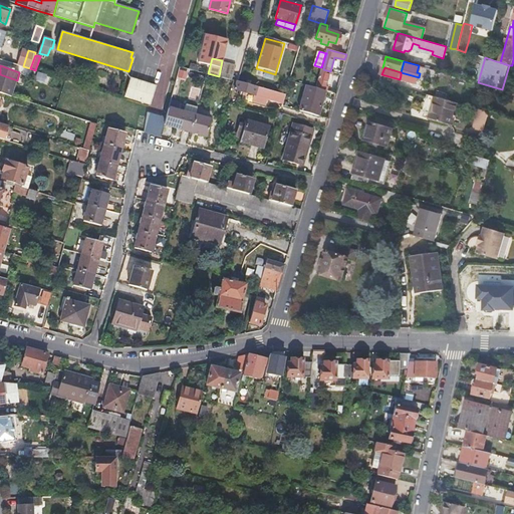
[(318,80),(315,88),(324,90),(327,91),(329,86),(326,85),(329,74),(332,75),(333,72),(330,71),(323,69),(321,68),(318,80)]
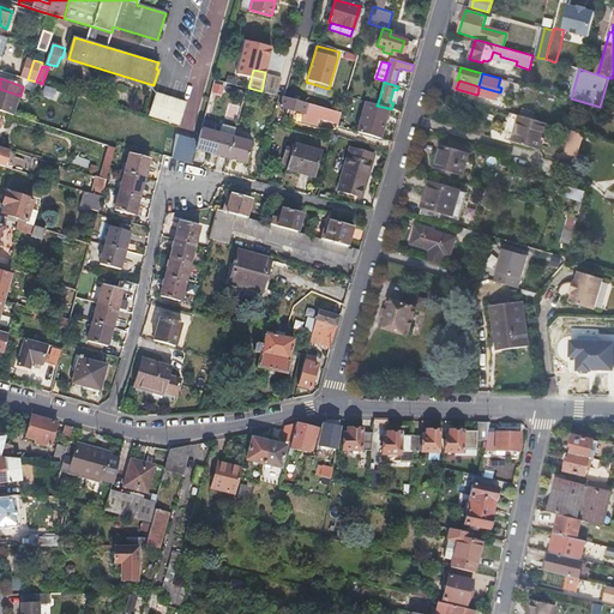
[(304,83),(301,92),(312,96),(314,86),(304,83)]
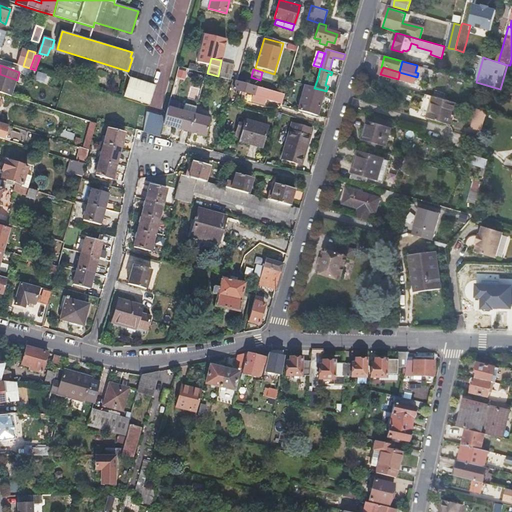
[(399,72),(399,75),(404,77),(403,79),(415,83),(417,77),(399,72)]
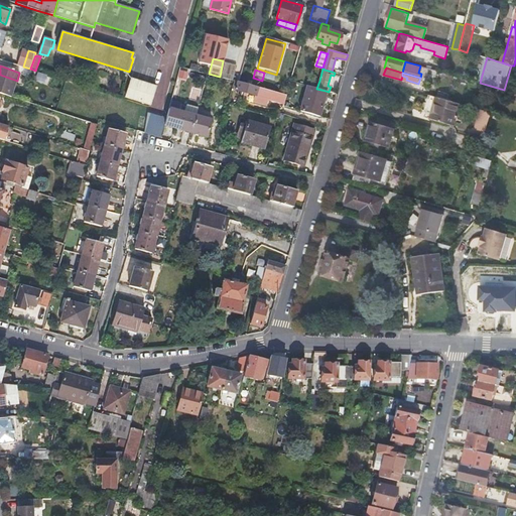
[(17,81),(0,75),(0,93),(12,97),(17,81)]
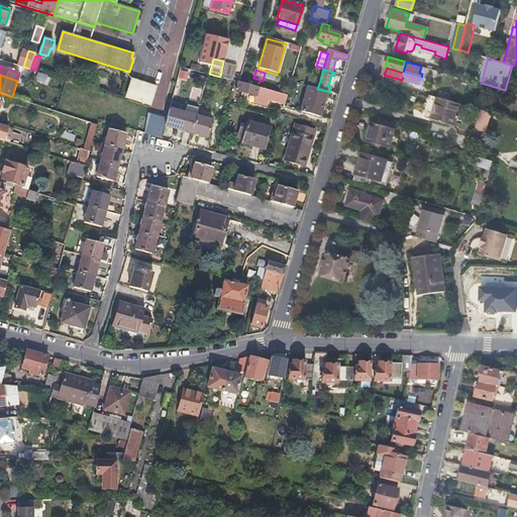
[(132,79),(127,96),(149,103),(154,87),(132,79)]
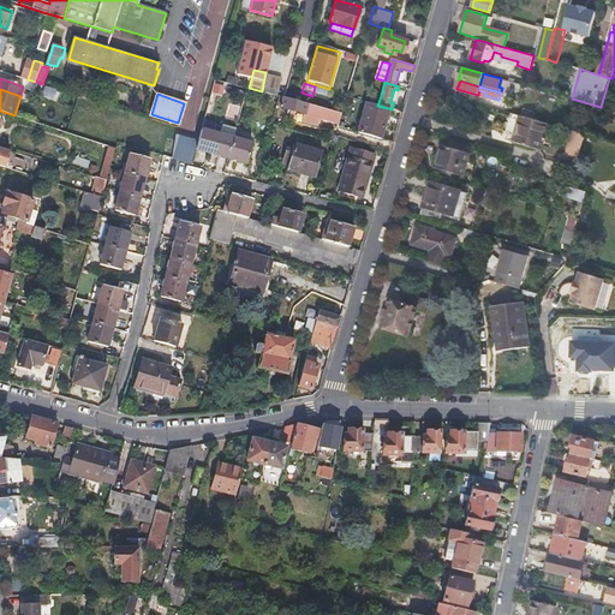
[(370,103),(377,106),(381,96),(374,94),(370,103)]
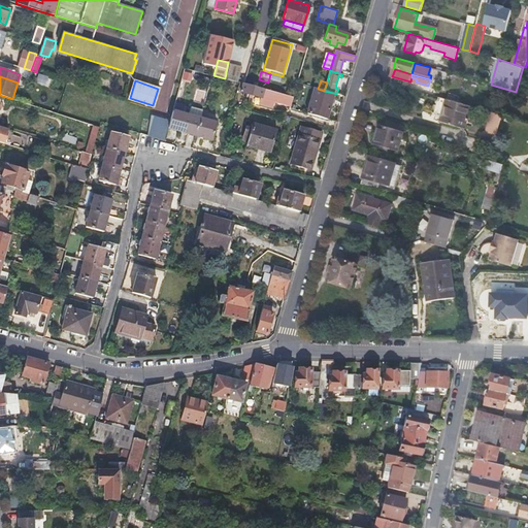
[(291,108),(294,97),(245,83),(242,92),(262,97),(275,100),(288,104),(287,107),(291,108)]
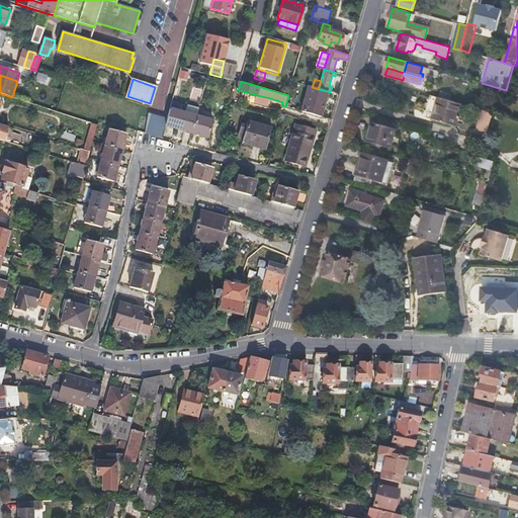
[(320,116),(327,91),(318,89),(312,87),(308,86),(300,111),(309,113),(320,116)]
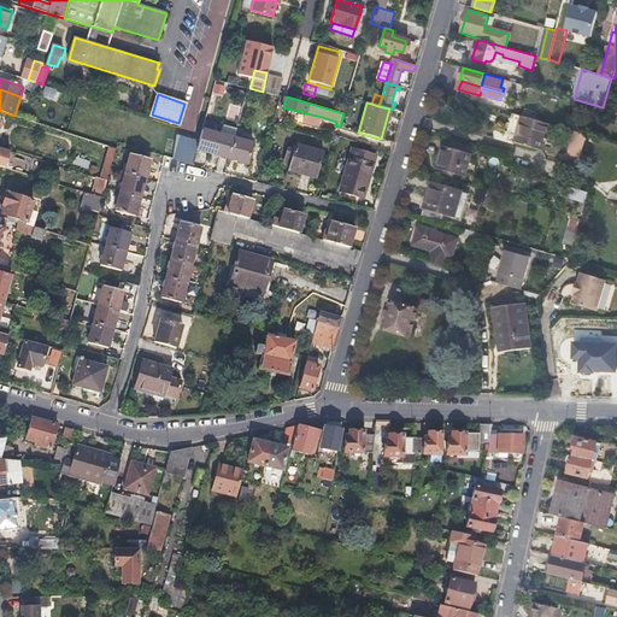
[(322,117),(306,113),(304,121),(321,124),(322,117)]
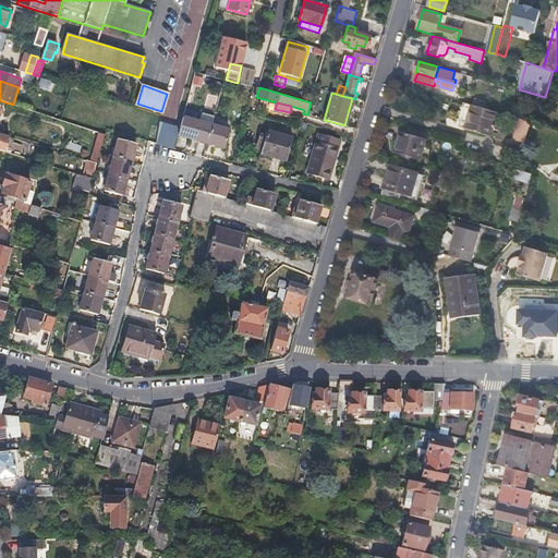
[(498,112),(473,105),(465,128),(492,135),(498,112)]
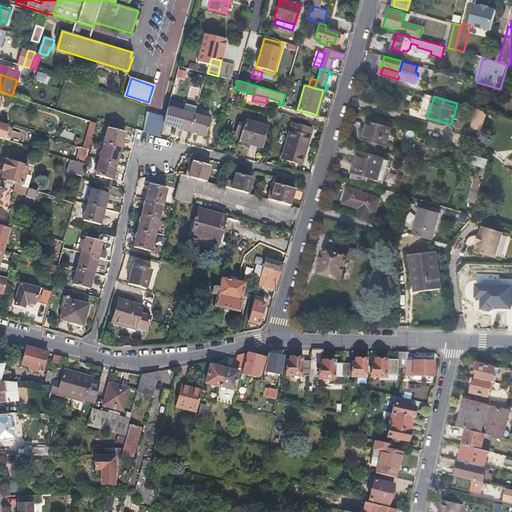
[(184,112),(195,115),(197,107),(186,104),(184,112)]
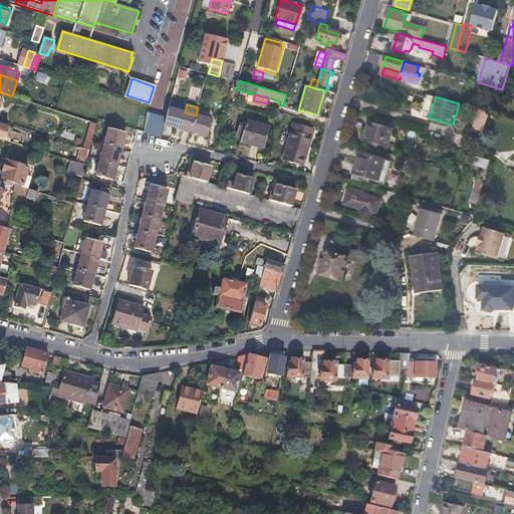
[(192,133),(196,115),(185,112),(169,108),(165,125),(192,133)]
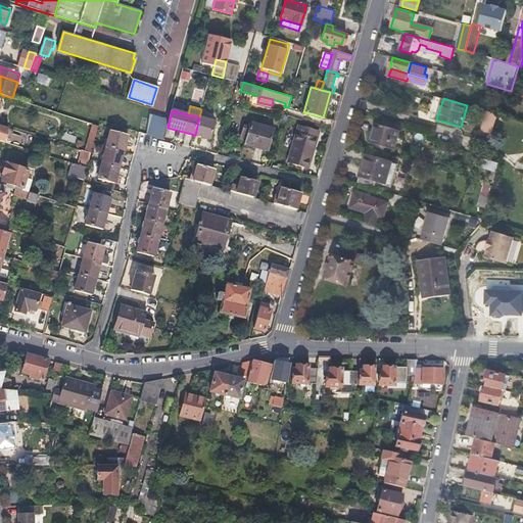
[(480,136),(490,139),(497,114),(488,111),(480,136)]
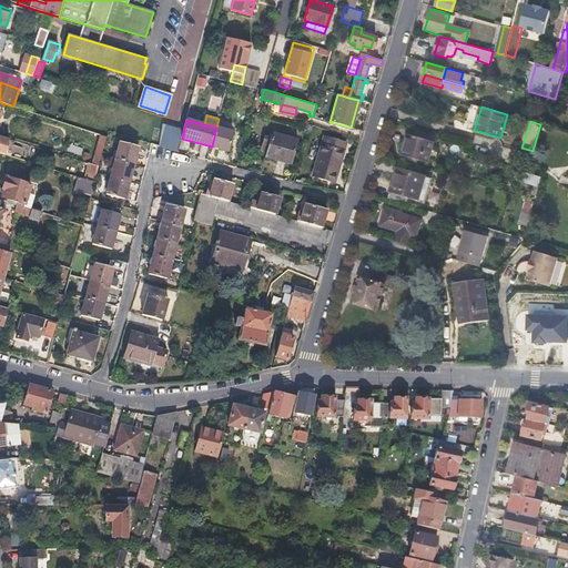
[(160,146),(178,152),(183,130),(165,125),(160,146)]
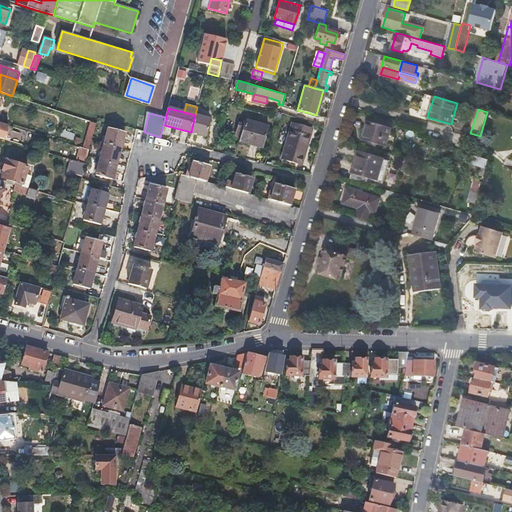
[(195,115),(191,132),(206,136),(210,119),(195,115)]
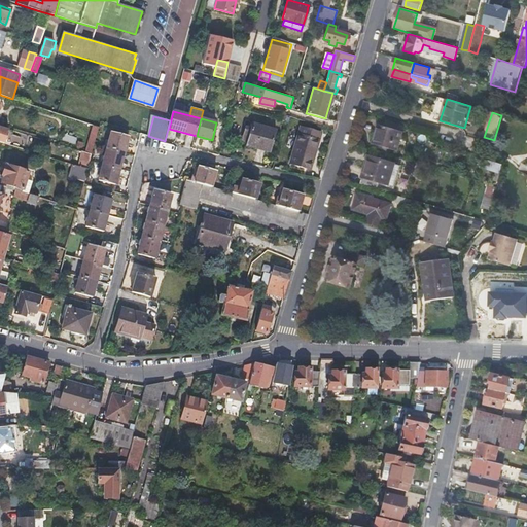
[(253,124),(247,145),(270,151),(276,131),(253,124)]
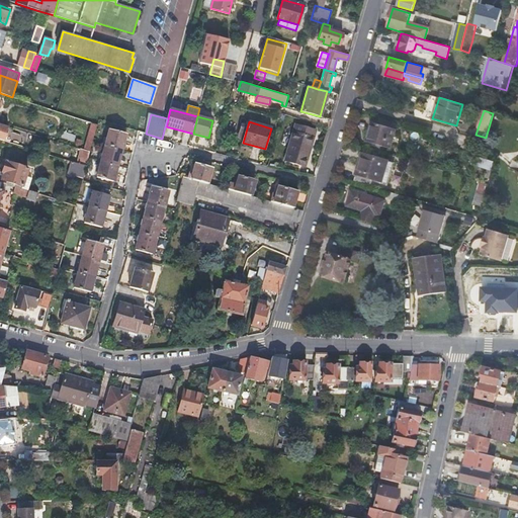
[(84,150),(90,151),(97,124),(92,122),(84,150)]
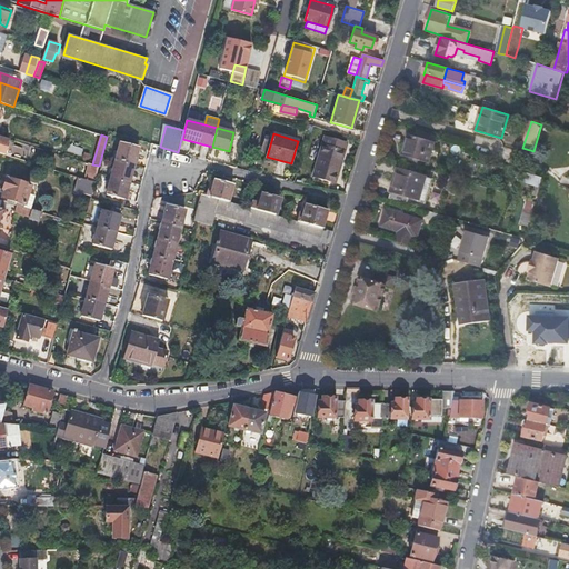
[(409,135),(403,156),(429,163),(436,142),(409,135)]
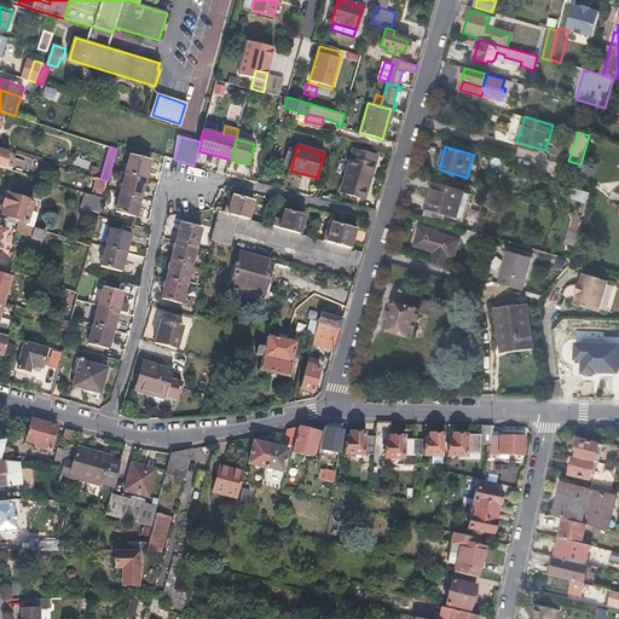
[(341,192),(365,200),(379,155),(354,149),(341,192)]
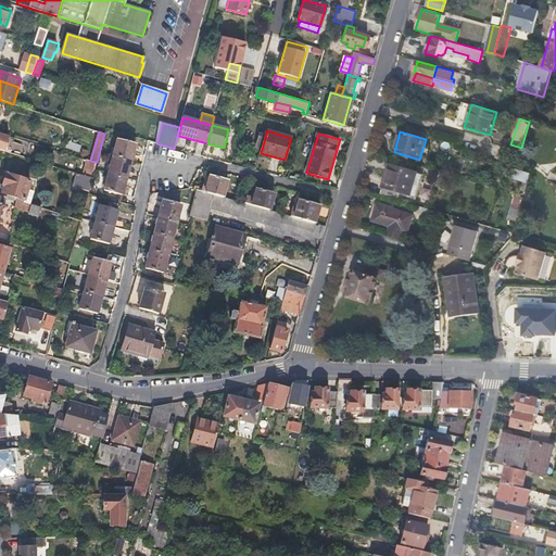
[(113,155),(130,160),(136,144),(118,139),(113,155)]
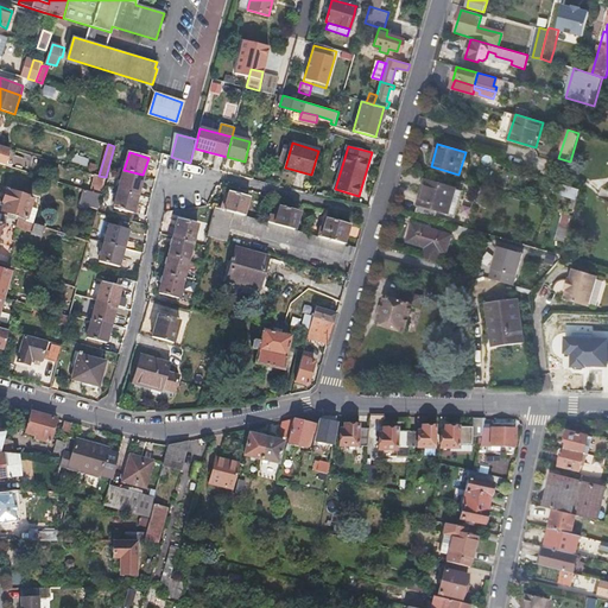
[(74,156),(71,163),(86,166),(88,159),(74,156)]
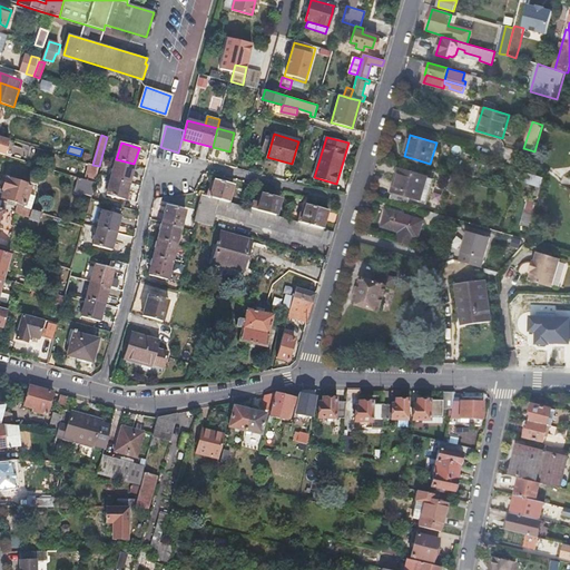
[(116,159),(111,177),(129,182),(134,164),(116,159)]
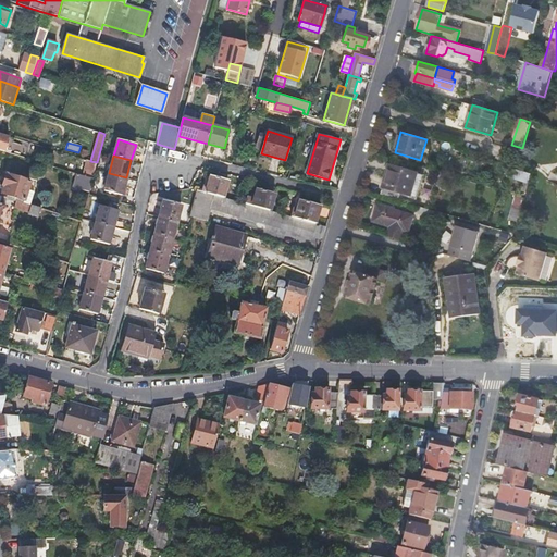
[(86,161),(83,173),(91,174),(94,163),(86,161)]
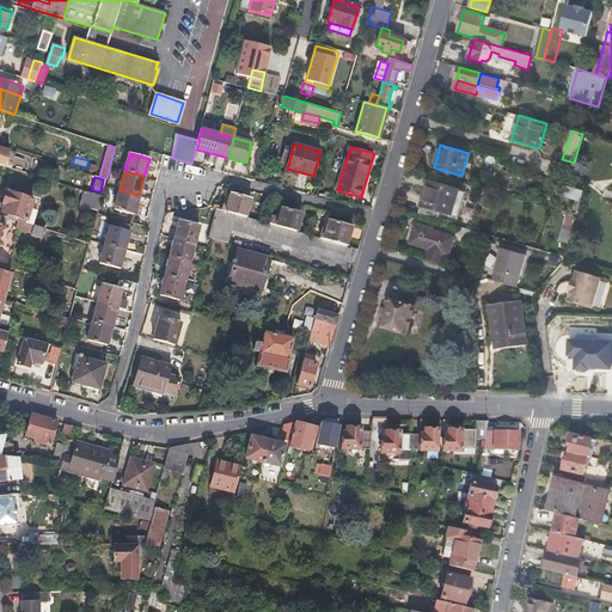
[(452,215),(459,190),(429,182),(422,206),(452,215)]
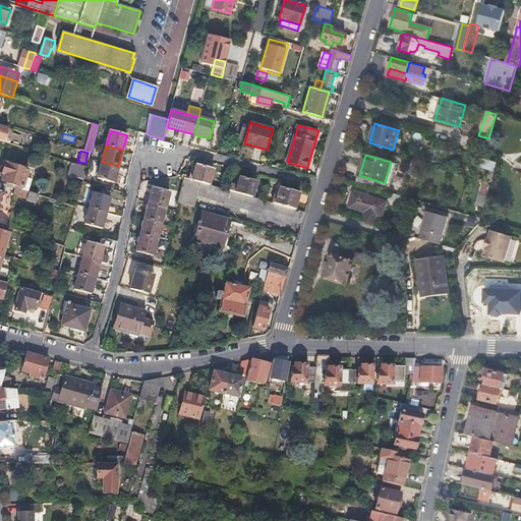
[(497,172),(499,163),(476,155),(473,165),(497,172)]
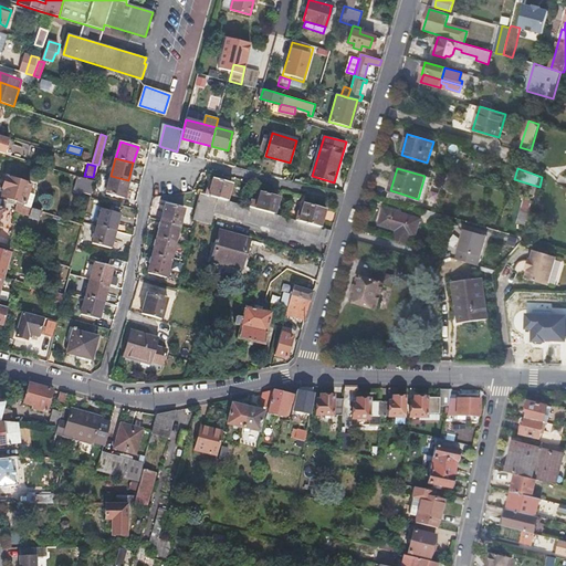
[(128,180),(111,176),(106,194),(123,198),(128,180)]
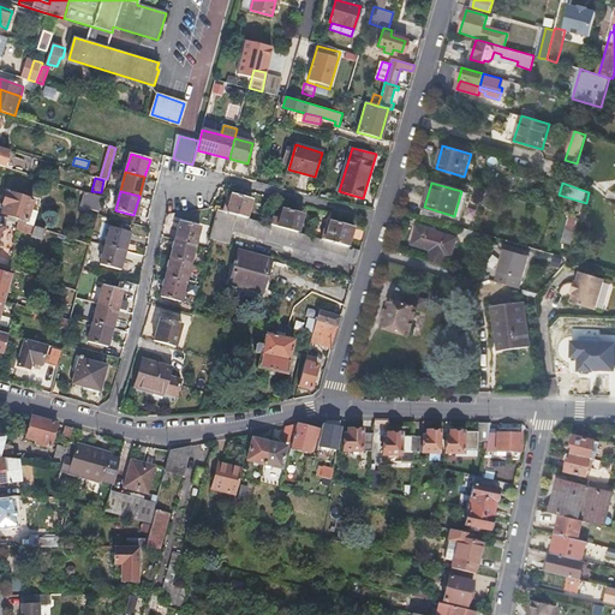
[(470,195),(461,191),(454,216),(453,219),(461,221),(470,195)]
